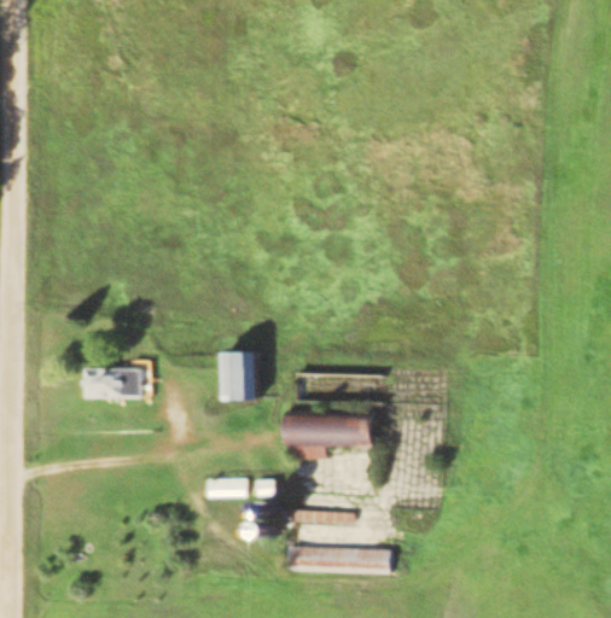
[(252,353),(219,353),(219,401),(252,401),(252,353)]
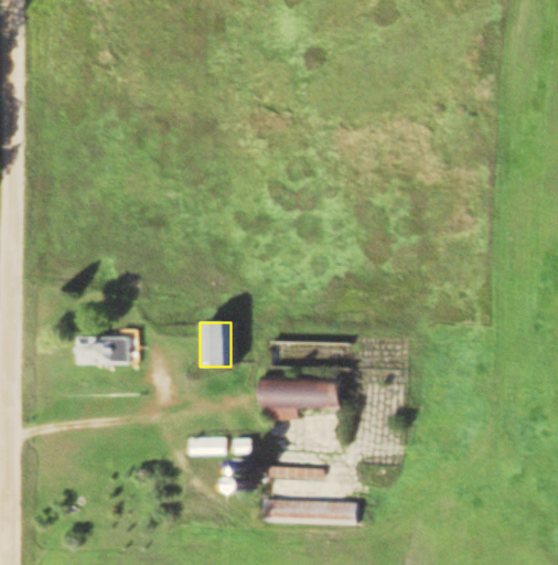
[(126,337),(73,338),(74,364),(127,364),(126,337)]
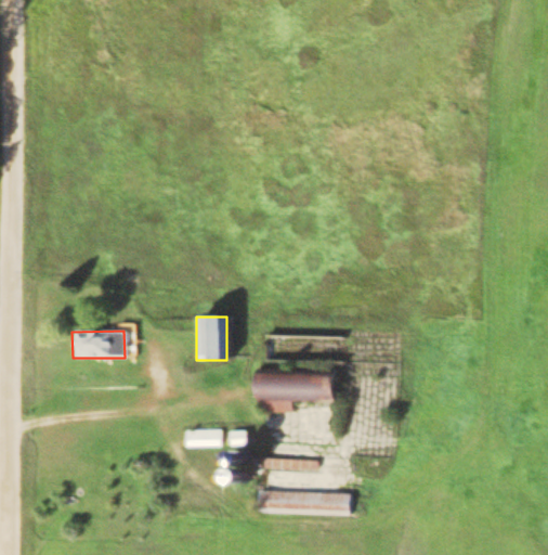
[(251,401),(331,401),(331,370),(251,370),(251,401)]
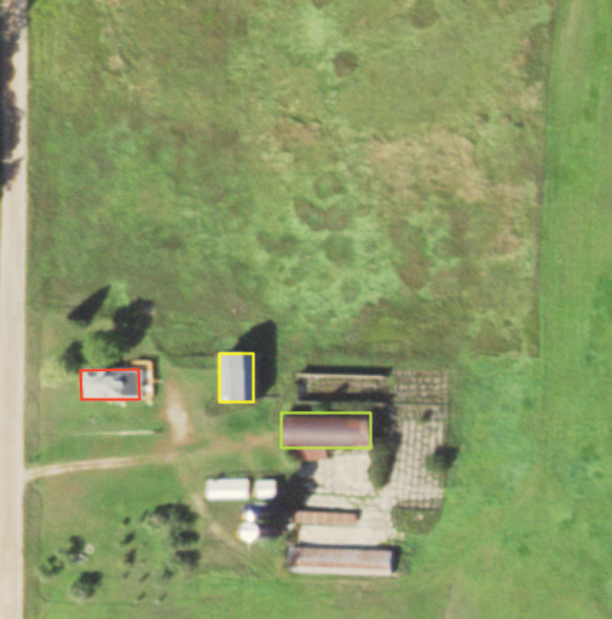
[(351,512),(292,512),(292,522),(351,522),(351,512)]
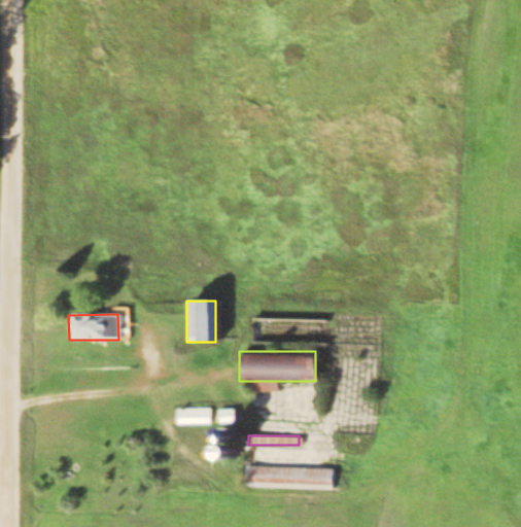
[(332,488),(333,468),(243,466),(242,487),(332,488)]
